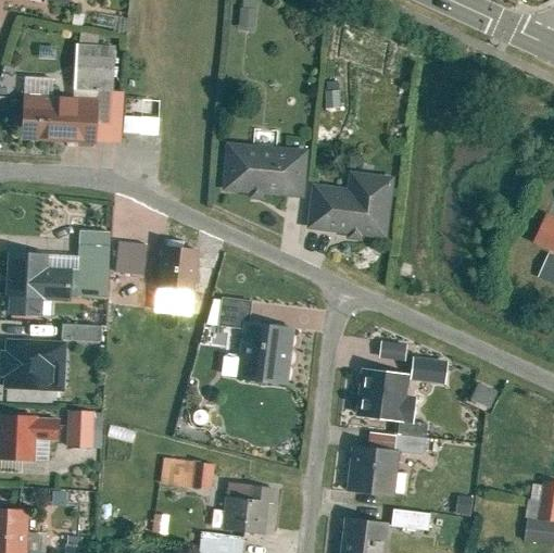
[(239,26),(255,26),(256,4),(239,4),(239,26)]
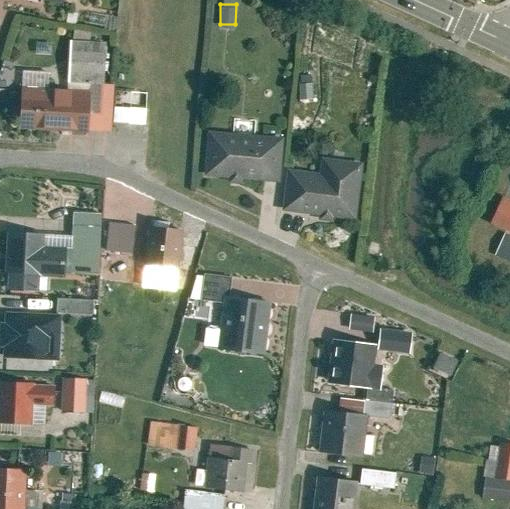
[(105,42),(70,40),(68,80),(103,82),(105,42)]
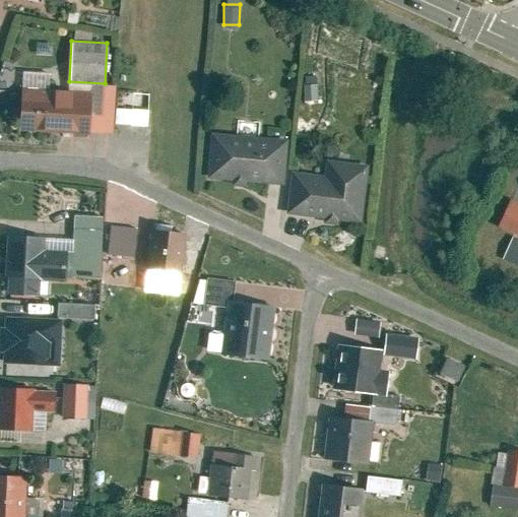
[(72,82),(71,90),(22,87),(20,131),(87,134),(87,131),(113,132),(114,124),(115,91),(116,85),(72,82)]
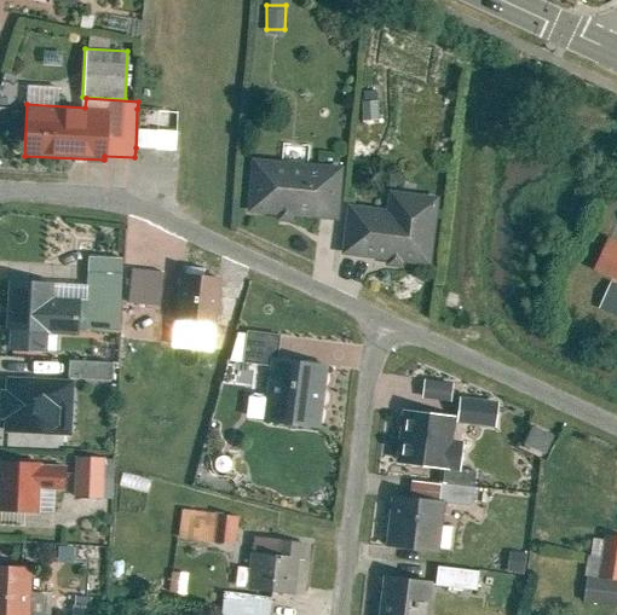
[(178,111),(137,109),(136,148),(176,150),(178,111)]
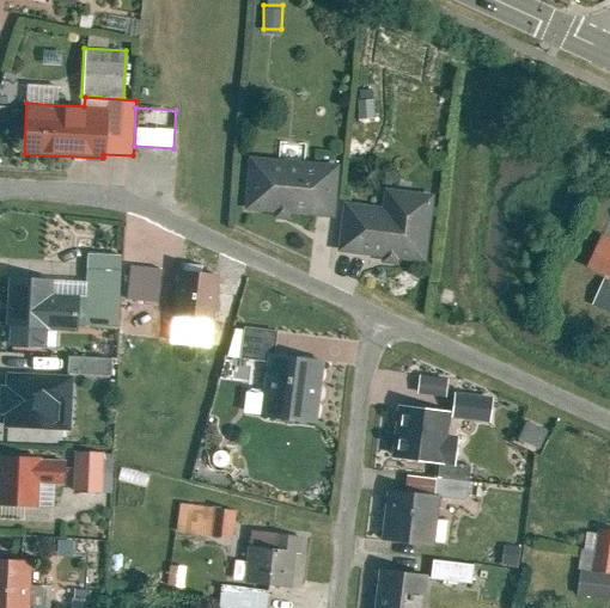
[(339,161),(248,155),(244,210),(335,216),(339,161)]
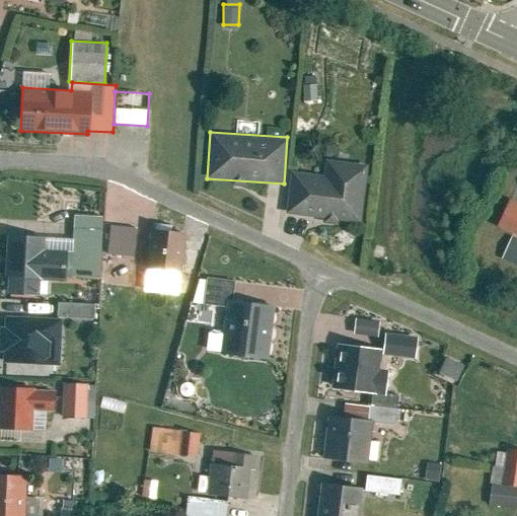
[(291,170),(285,213),(360,222),(367,163),(325,158),(323,174),(291,170)]
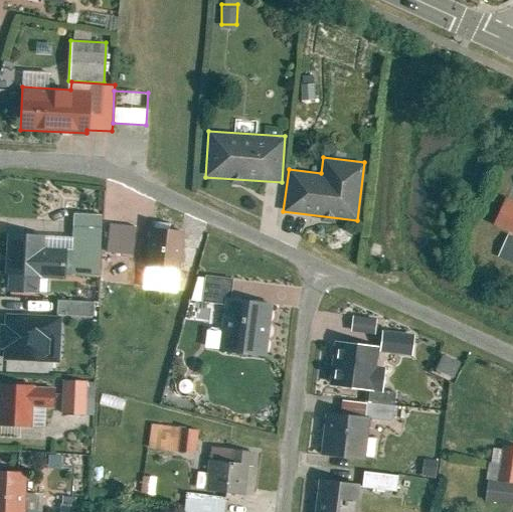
[(512,232),(512,200),(506,198),(494,225),(512,232)]
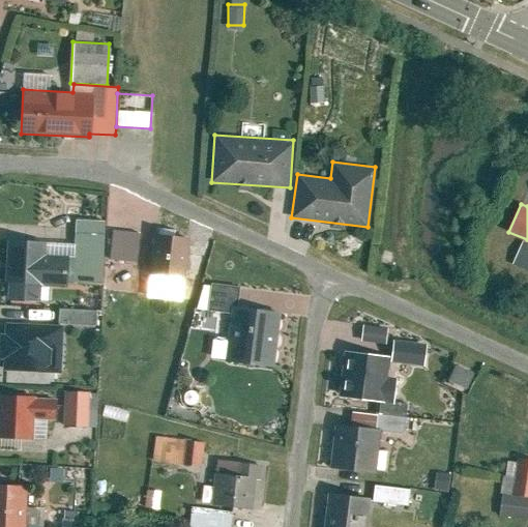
[(67,283),(101,284),(104,221),(77,218),(75,257),(68,257),(67,283)]
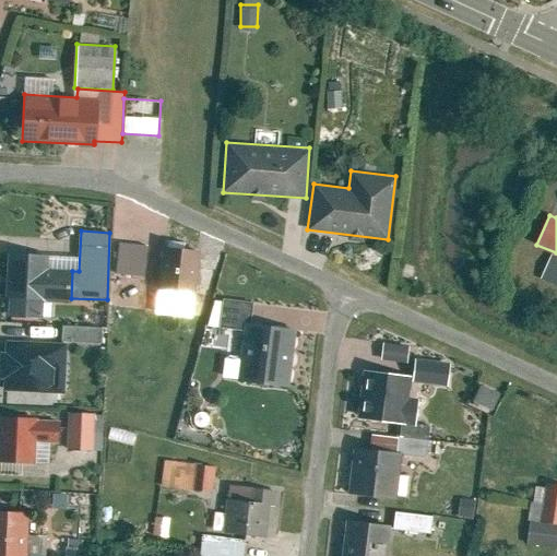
[(196,295),(200,253),(163,249),(158,292),(196,295)]
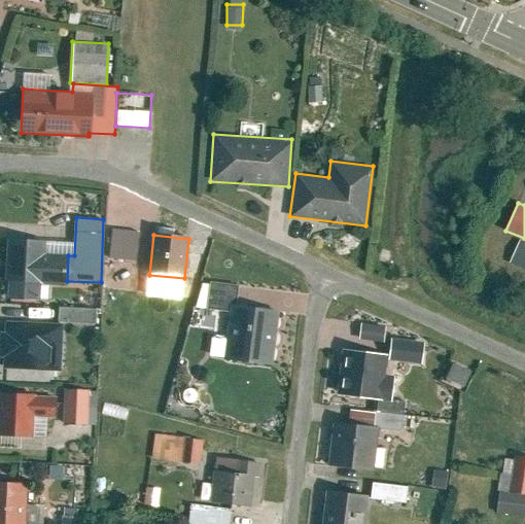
[(7,239),(5,280),(8,281),(7,298),(38,300),(39,282),(66,283),(68,254),(44,253),(45,241),(7,239)]
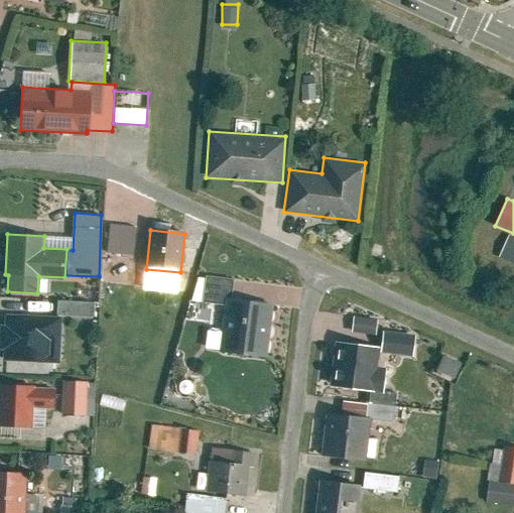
[(203,302),(226,304),(219,352),(265,358),(273,305),(232,300),(234,278),(206,275),(203,302)]
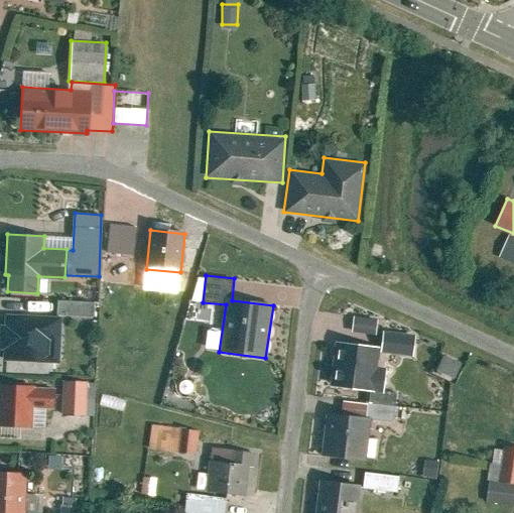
[(93,301),(57,299),(56,314),(92,316),(93,301)]
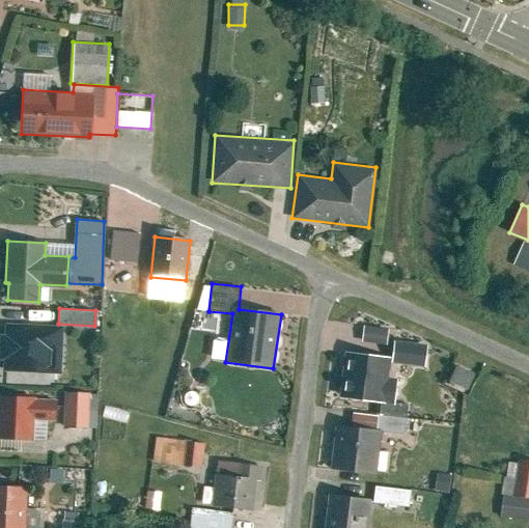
[(2,370),(60,373),(62,326),(4,324),(2,370)]
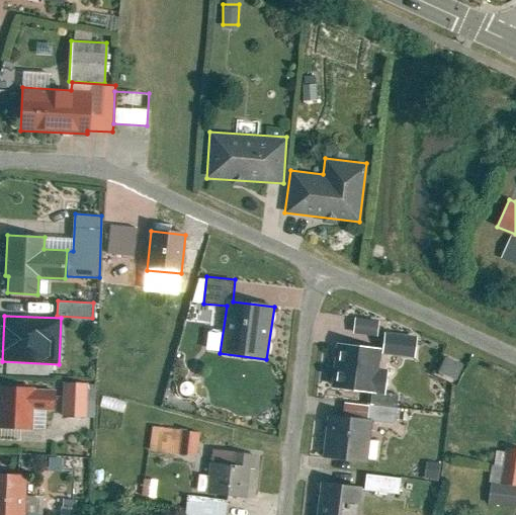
[(378,321),(354,318),(352,335),(376,338),(378,321)]
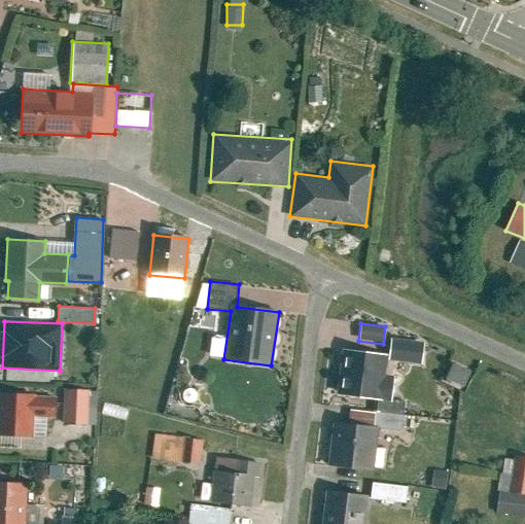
[(423,343),(391,339),(388,360),(420,364),(423,343)]
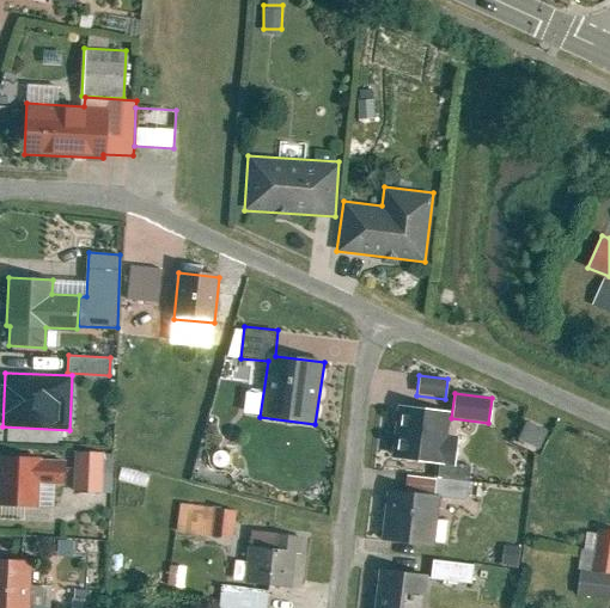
[(398,405),(391,458),(443,465),(450,412),(398,405)]
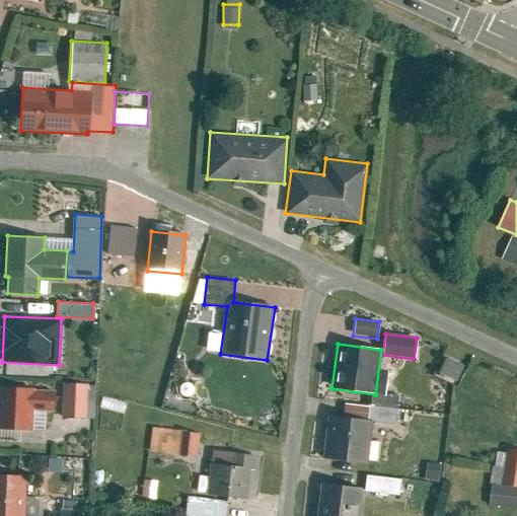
[(462,365),(446,358),(439,374),(455,381),(462,365)]
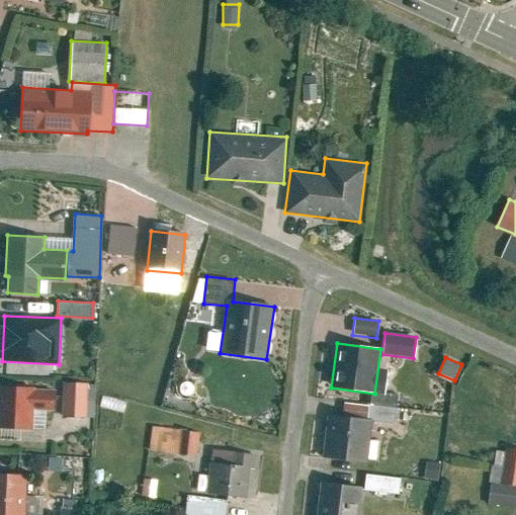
[(63,382),(62,417),(86,418),(87,383),(63,382)]
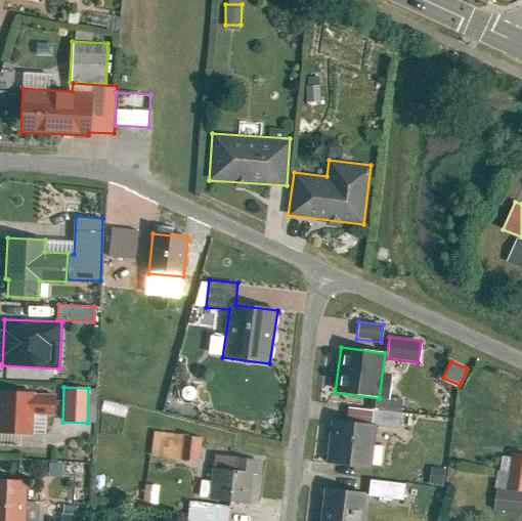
[(0,432),(33,434),(33,416),(54,417),(56,393),(0,390),(0,432)]
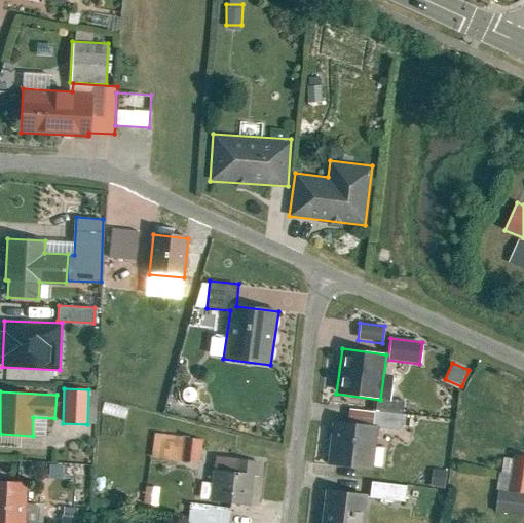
[(332,421),(327,464),(373,471),(378,426),(332,421)]
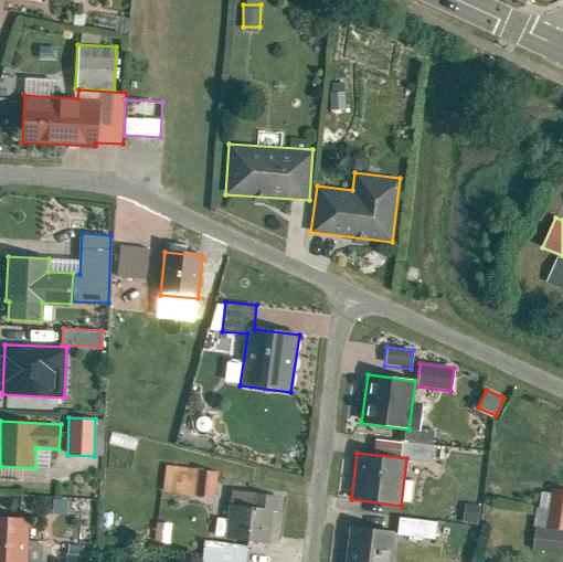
[(216,472),(178,467),(176,492),(214,497),(216,472)]
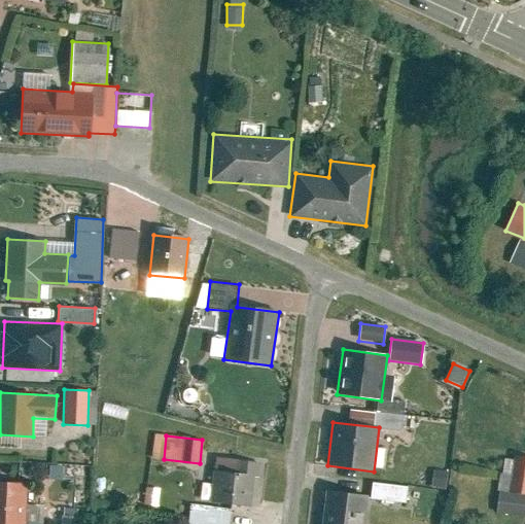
[(524,494),(524,457),(515,456),(510,492),(524,494)]
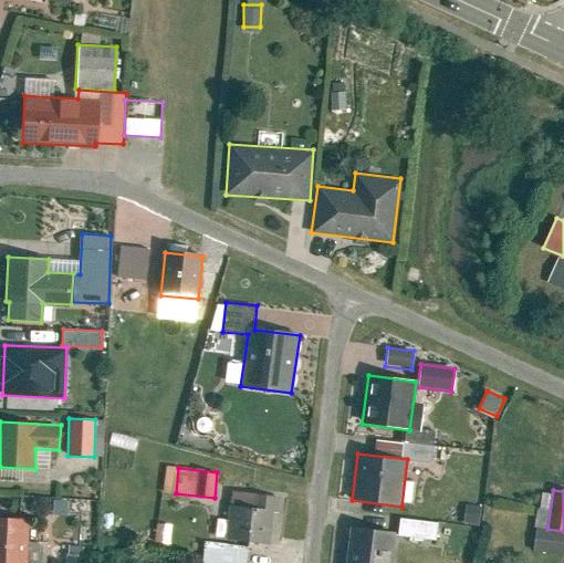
[(279,497),(232,491),(230,507),(277,513),(279,497)]
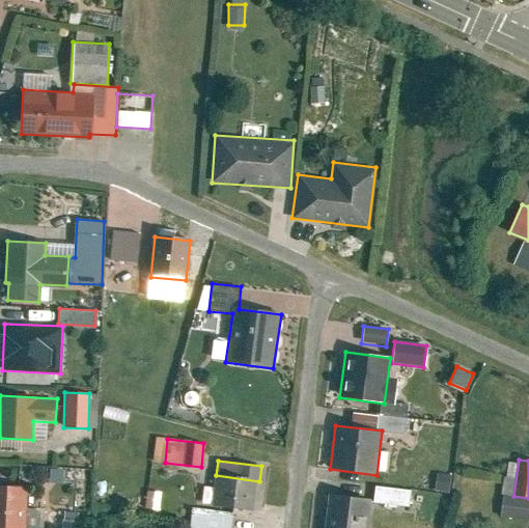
[(451,475),(437,473),(435,491),(449,492),(451,475)]
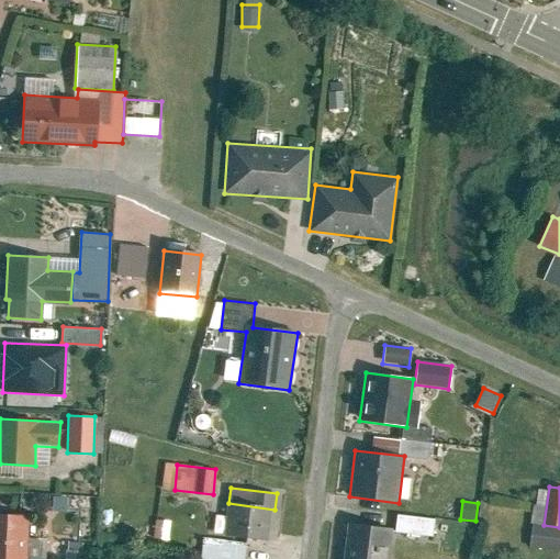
[(271,509),(227,503),(223,537),(267,543),(271,509)]
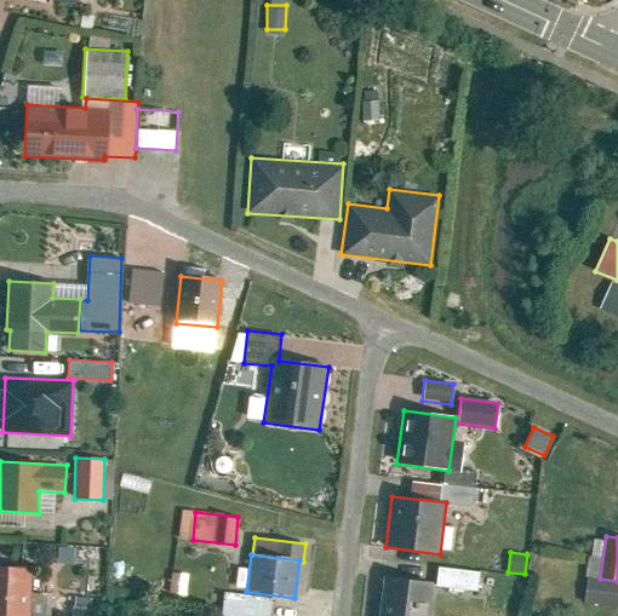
[(49,615),(51,594),(30,593),(32,568),(0,566),(0,615),(49,615)]
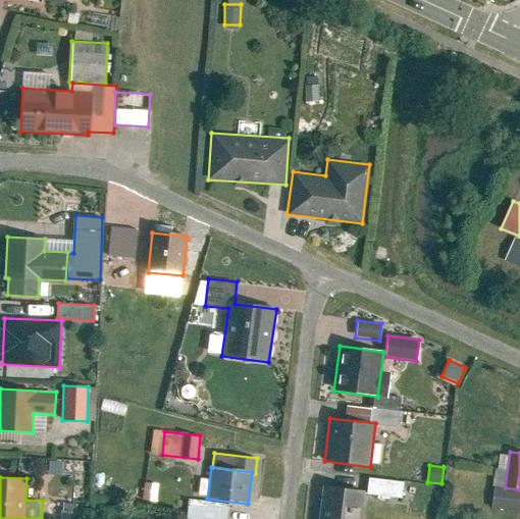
[(404,481),(369,477),(367,495),(402,499),(404,481)]
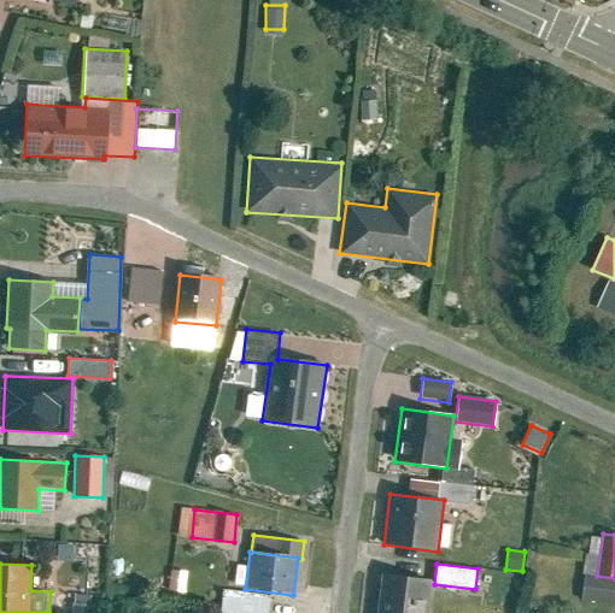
[(382,575),(376,612),(426,612),(431,581),(382,575)]
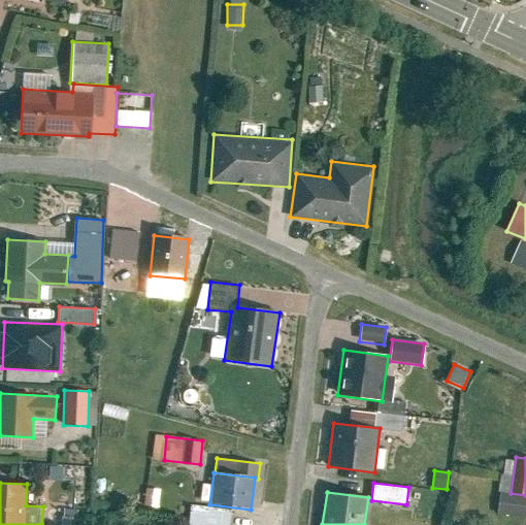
[(525,495),(500,493),(497,514),(525,517),(525,495)]
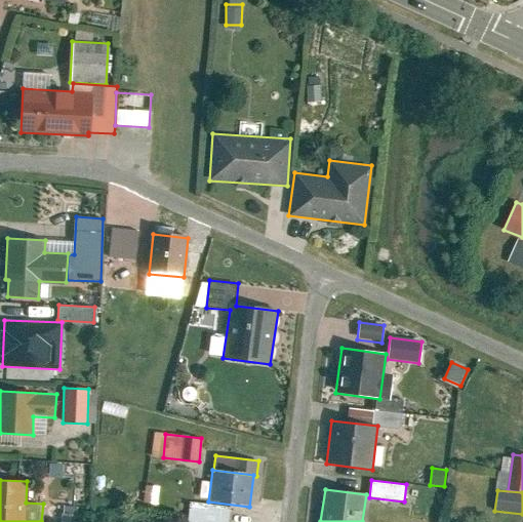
[(227,521),(229,507),(189,502),(186,521),(227,521)]
